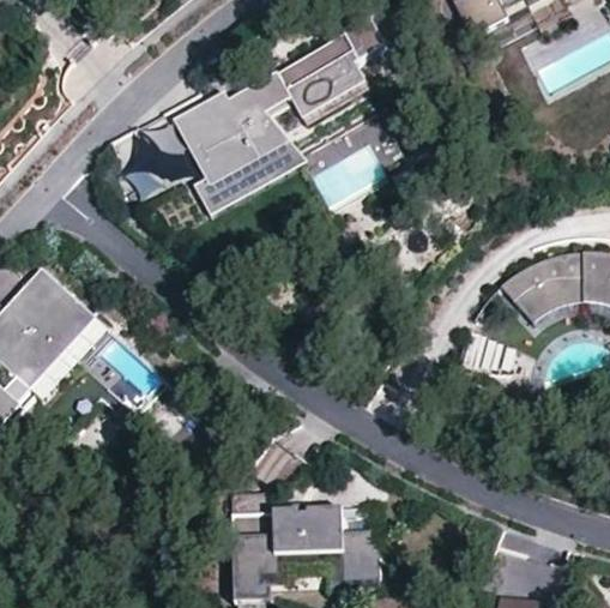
[(453,0),(471,37),(507,18),(503,11),(524,0),(529,8),(544,0),(563,0),(572,17),(605,1),(604,0),(453,0)]
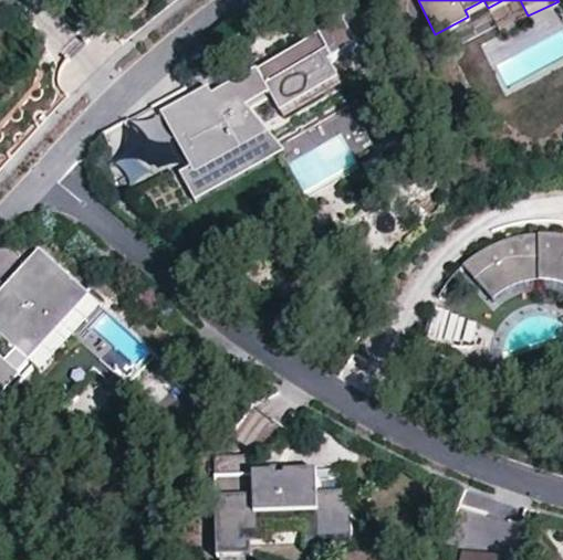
[(268,129),(246,103),(269,90),(283,115),(342,83),(327,57),(356,42),(341,16),(315,29),(318,31),(258,64),(210,91),(206,83),(159,108),(189,164),(194,171),(268,129)]
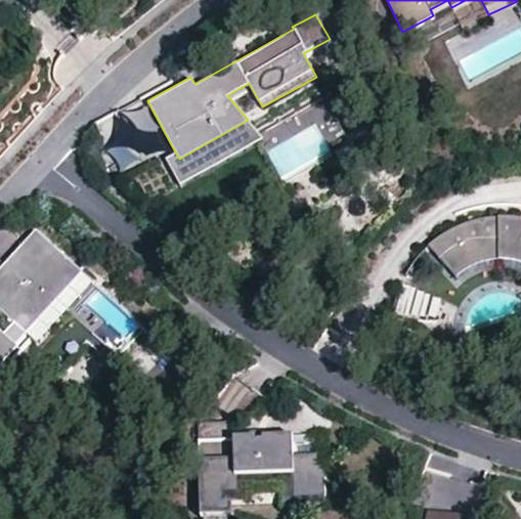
[(191,79),(207,72),(193,42),(178,49),(191,79)]
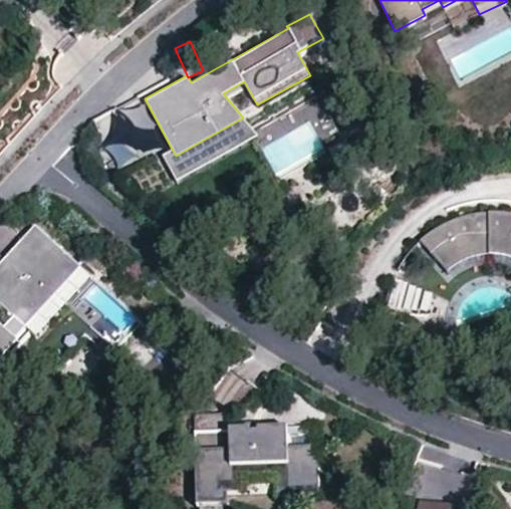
[(257,136),(243,117),(176,156),(172,149),(162,155),(176,180),(257,136)]
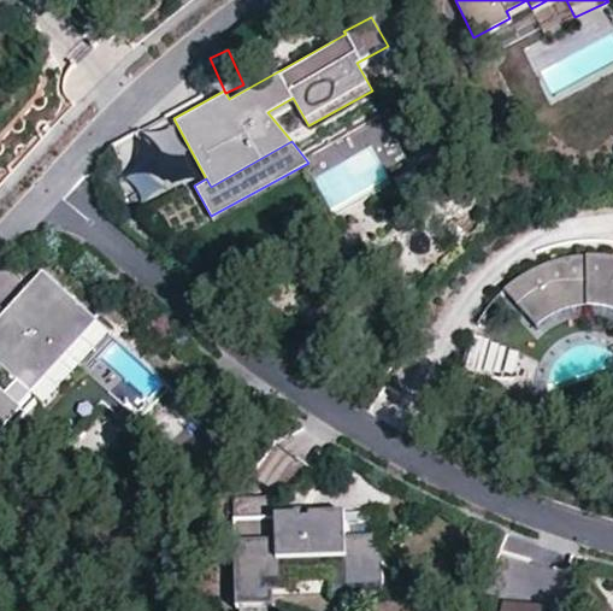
[(170,225),(187,216),(177,198),(160,206),(170,225)]
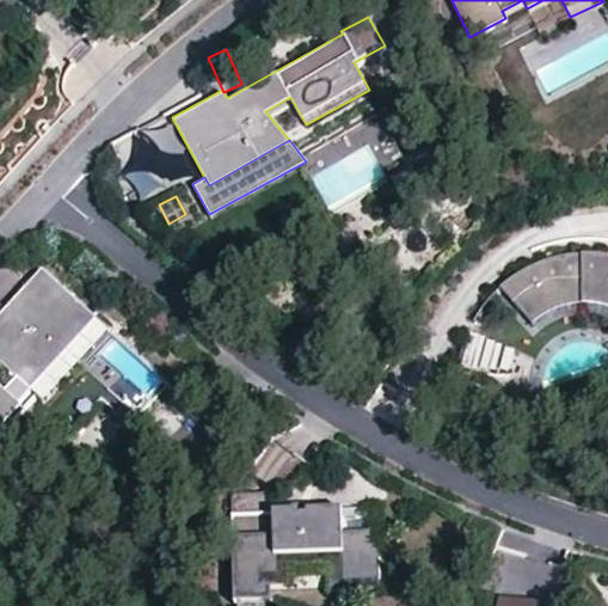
[(499,282),(530,320),(547,310),(562,304),(577,301),(590,303),(602,304),(607,306),(607,255),(603,253),(582,252),(560,255),(539,259),(519,269),(499,282)]
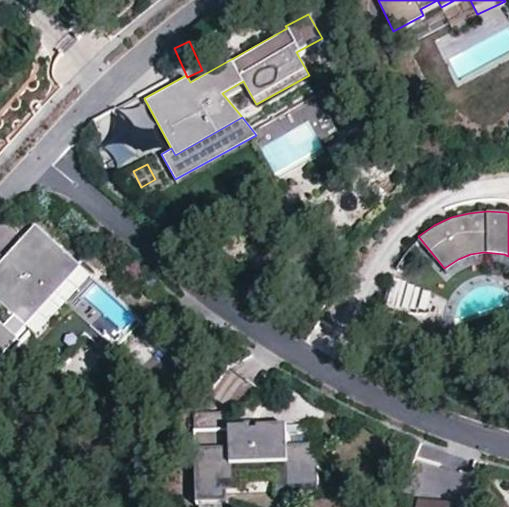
[(3,256),(25,277),(1,303),(14,315),(4,327),(0,323),(0,361),(19,340),(14,335),(24,324),(79,264),(34,222),(3,256)]
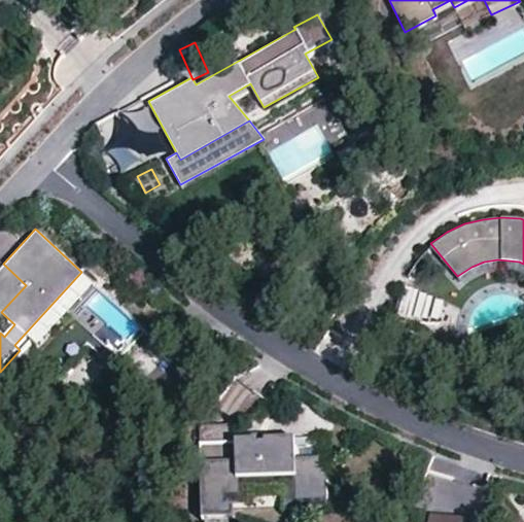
[(0,311),(1,312),(26,285),(3,264),(0,267),(0,311)]
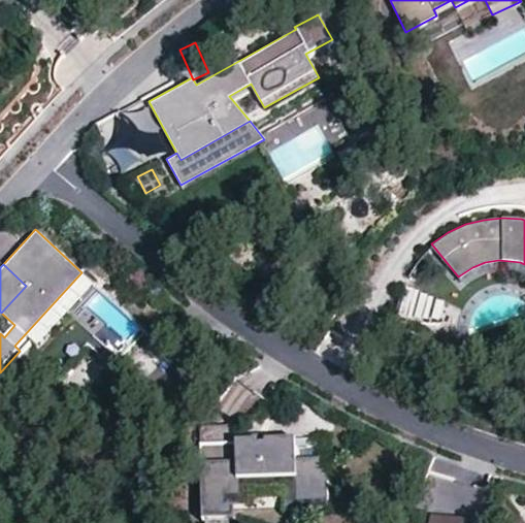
[(94,284),(81,272),(25,334),(37,346),(94,284)]
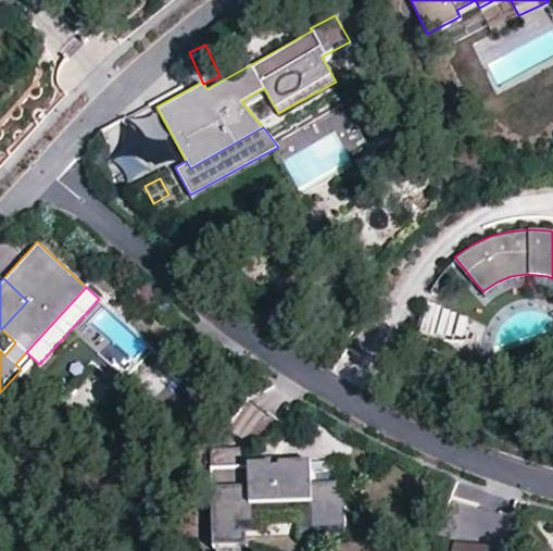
[(422,304),(417,334),(476,341),(480,313),(422,304)]
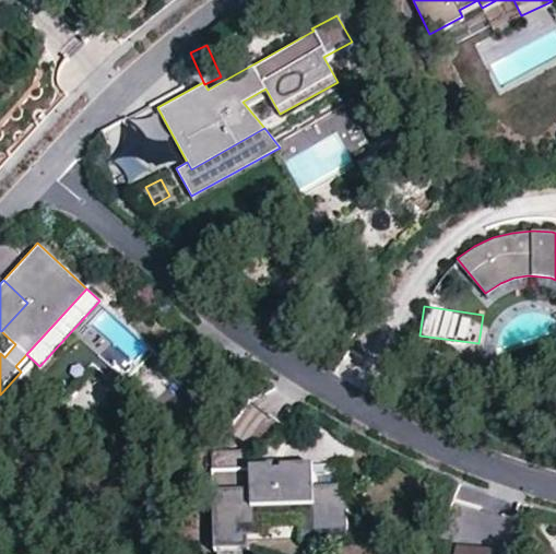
[(345,529),(343,483),(311,484),(310,463),(280,464),(280,468),(272,469),(271,464),(249,466),(248,461),(248,446),(208,448),(212,540),(235,539),(235,526),(252,525),(251,505),(310,503),(311,530),(345,529)]
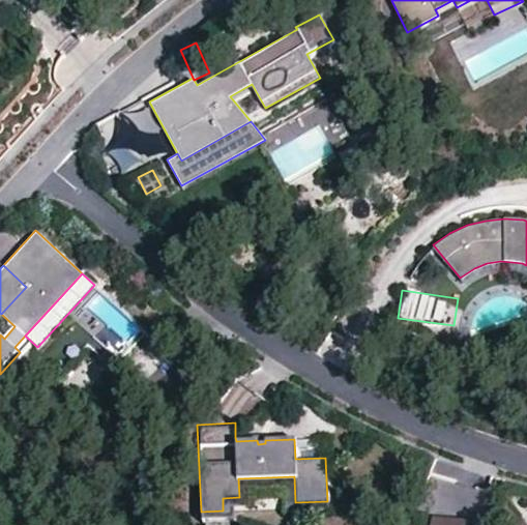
[(265,443),(265,440),(265,435),(235,437),(236,441),(257,440),(258,444),(265,443)]
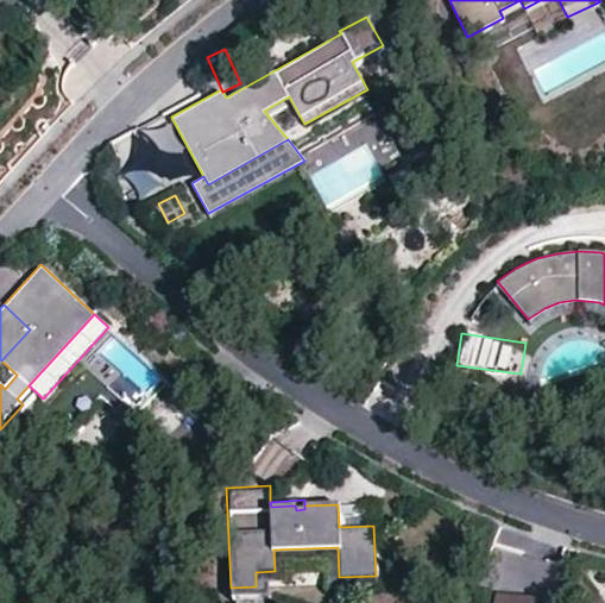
[(373,526),(372,503),(338,504),(339,527),(373,526)]
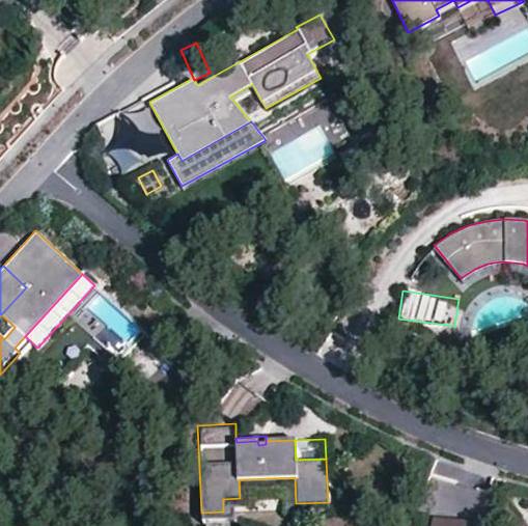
[(328,513),(328,502),(296,503),(295,477),(239,479),(240,498),(223,499),(223,511),(201,513),(201,522),(238,521),(238,509),(250,508),(250,491),(284,490),(285,515),(328,513)]
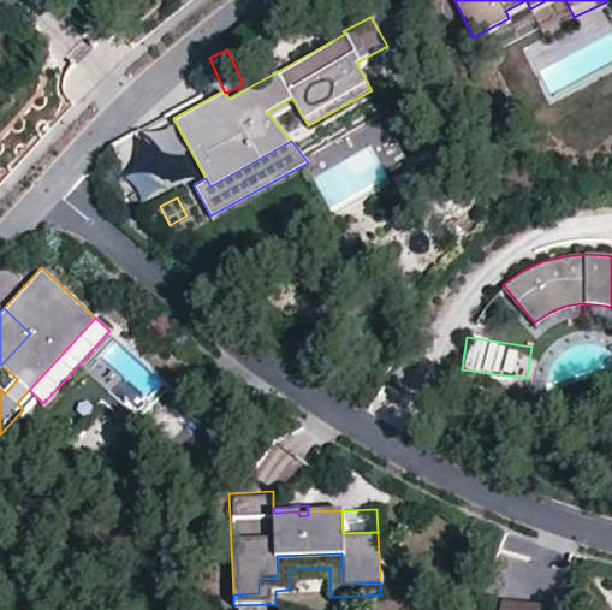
[(540,609),(541,605),(501,598),(499,609),(540,609)]
